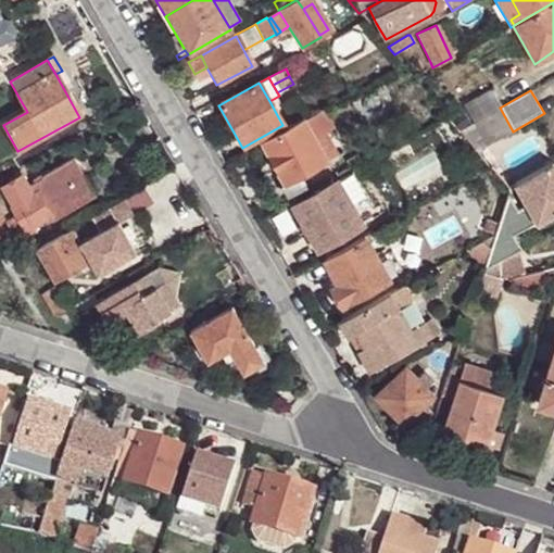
[(474,123),(500,108),(491,92),(464,108),(474,123)]
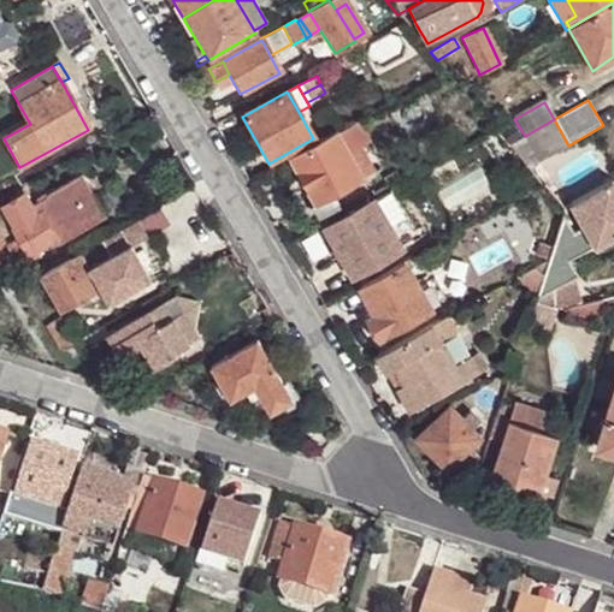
[(124,123),(128,130),(142,122),(139,116),(124,123)]
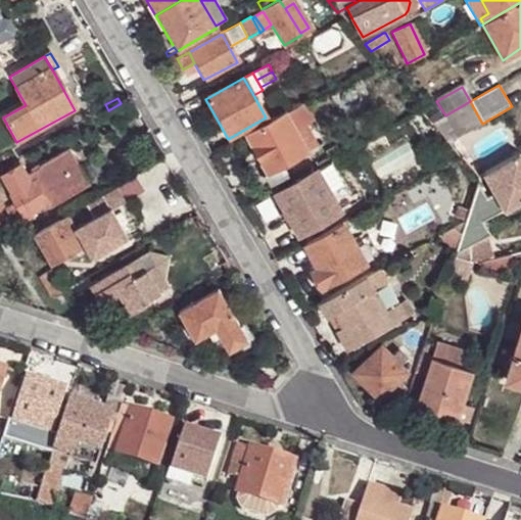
[(445,115),(431,124),(450,146),(452,145),(453,141),(483,125),(482,124),(470,101),(445,115)]
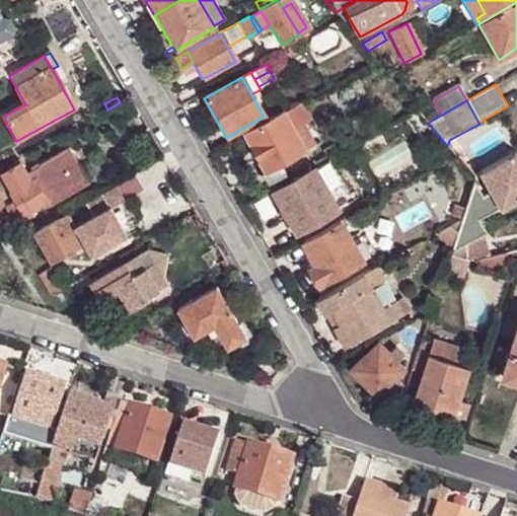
[(300,104),(282,115),(303,151),(320,142),(300,104)]
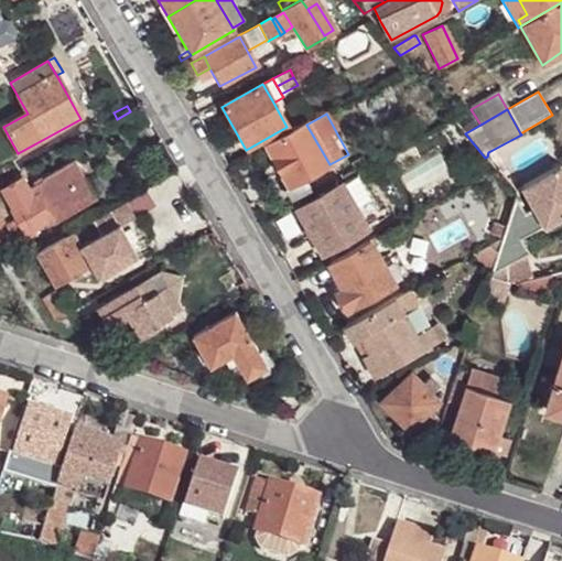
[(265,147),(288,187),(302,180),(330,164),(306,125),(306,122),(265,147)]
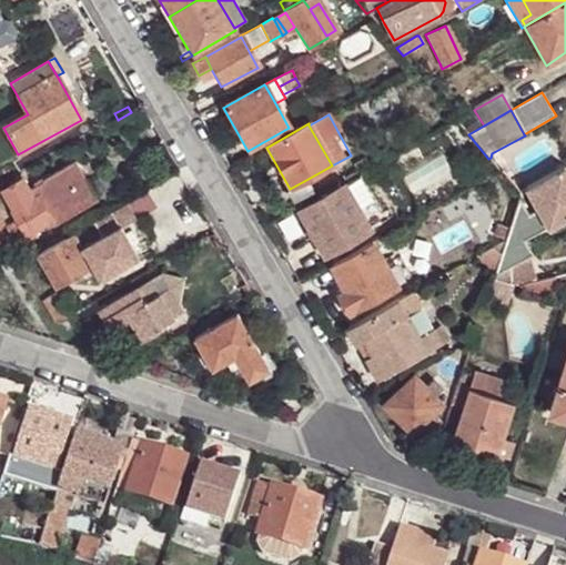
[(21,182),(2,192),(12,212),(10,215),(14,223),(21,234),(23,238),(32,232),(51,222),(53,226),(97,201),(74,163),(43,181),(44,182),(27,193),(21,182)]
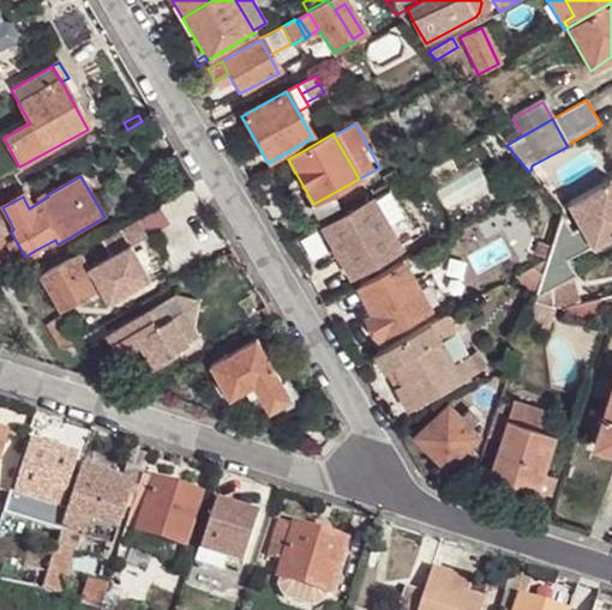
[(611,188),(609,181),(607,180),(592,189),(576,198),(567,203),(579,225),(589,245),(591,246),(611,233),(611,188)]
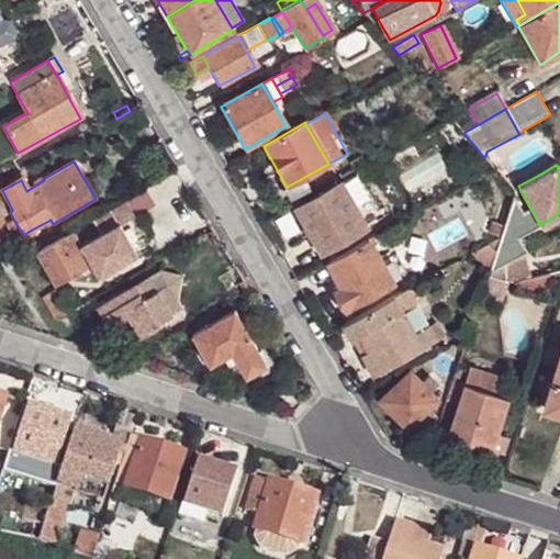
[(306,189),(301,179),(287,187),(292,197),(306,189)]
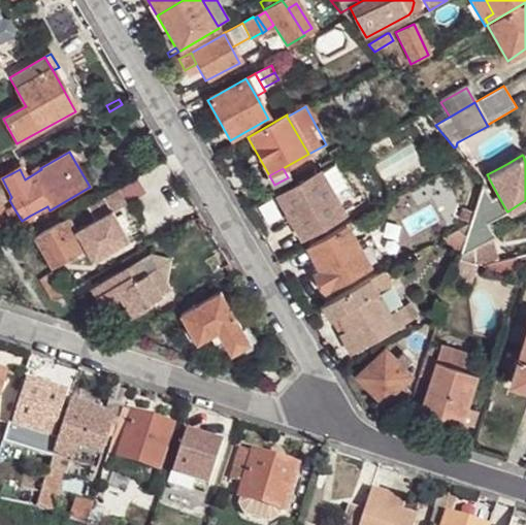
[(327,170),(318,175),(337,209),(347,203),(327,170)]
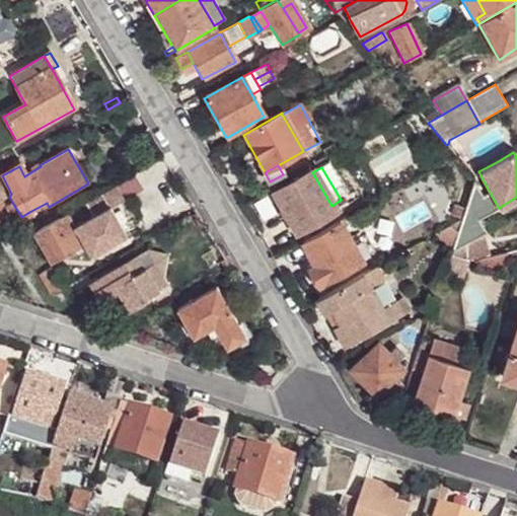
[(312,172),(273,195),(296,235),(336,213),(331,206),(312,172)]
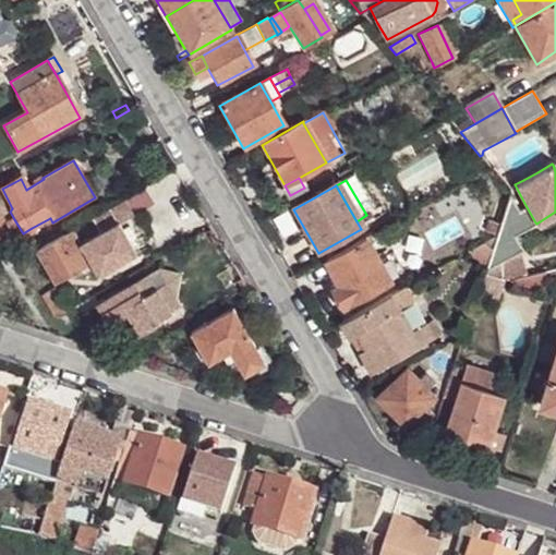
[(139,197),(130,202),(137,216),(162,204),(155,189),(149,192),(139,197)]
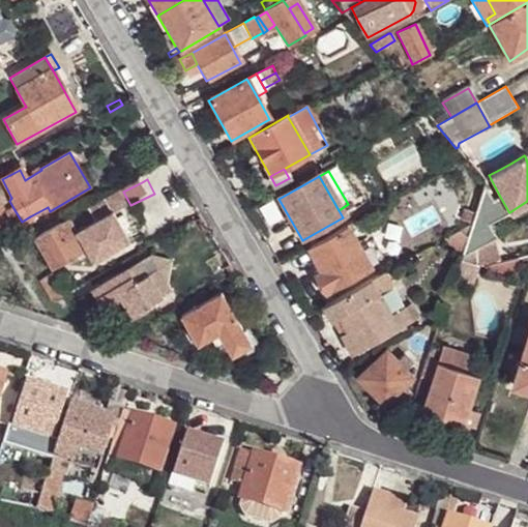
[(490,199),(479,184),(471,212),(468,221),(467,224),(463,237),(457,257),(460,255),(486,241),(492,238),(494,237),(487,224),(508,211),(499,195),(490,199)]
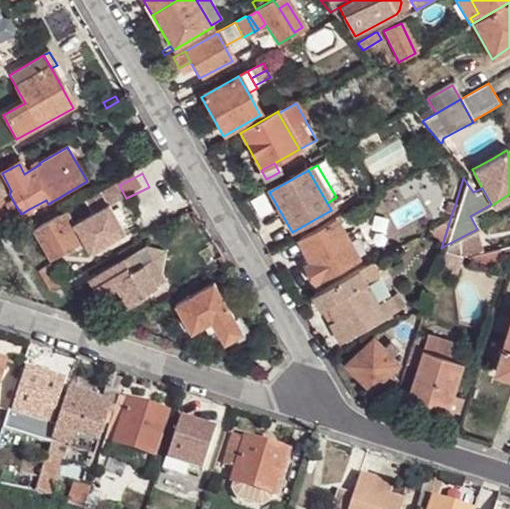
[(123,236),(108,208),(121,201),(115,188),(66,214),(55,219),(39,228),(31,232),(48,262),(56,258),(73,250),(83,244),(88,254),(123,236)]
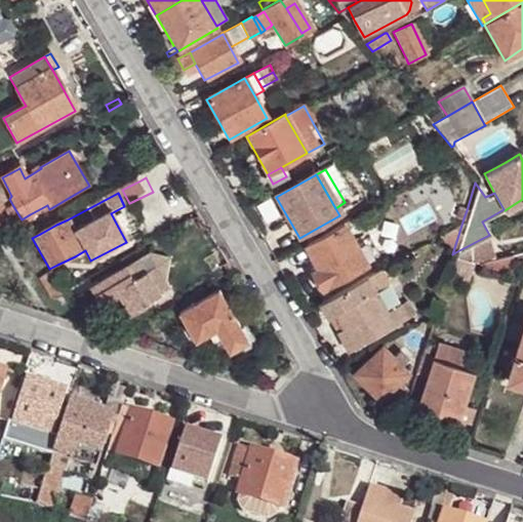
[(10,222),(19,216),(13,206),(5,212),(10,222)]
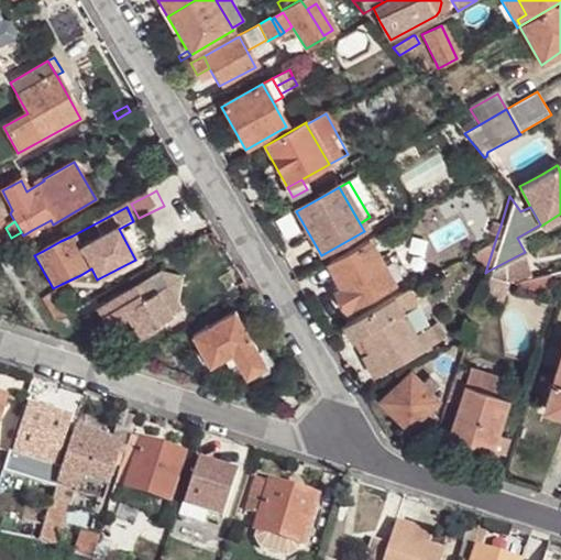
[(490,222),(488,232),(497,234),(501,226),(490,222)]
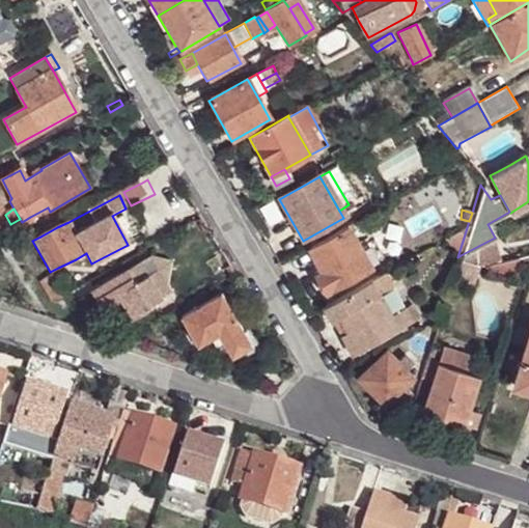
[(32,221),(30,217),(22,222),(24,226),(32,221)]
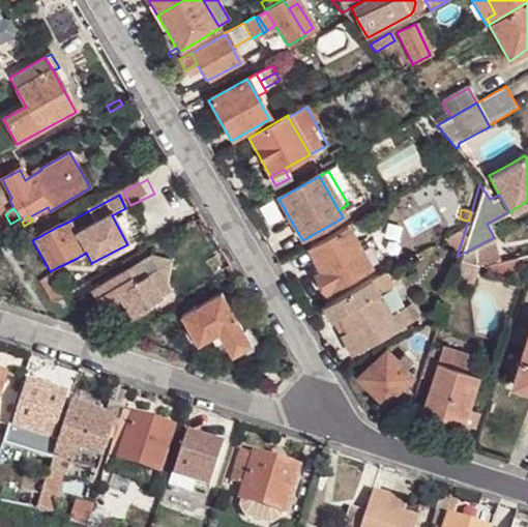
[(455,231),(463,237),(467,224),(455,231)]
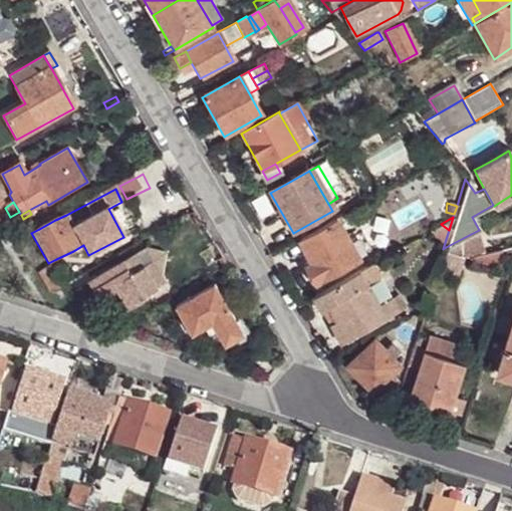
[(335,222),(298,243),(312,267),(322,282),(357,261),(357,260),(348,245),(335,222)]
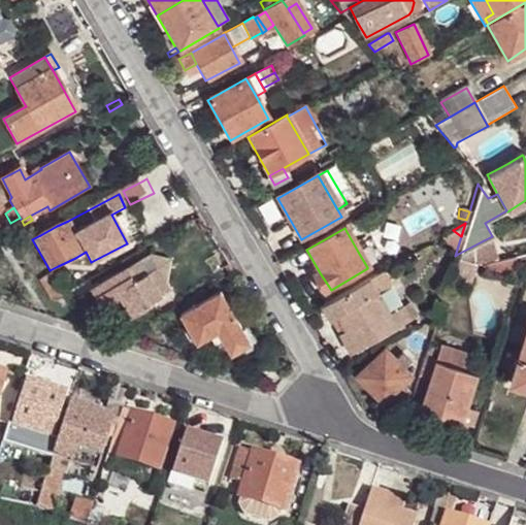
[(496,265),(490,237),(484,240),(458,254),(457,259),(473,265),(484,268),(496,265)]
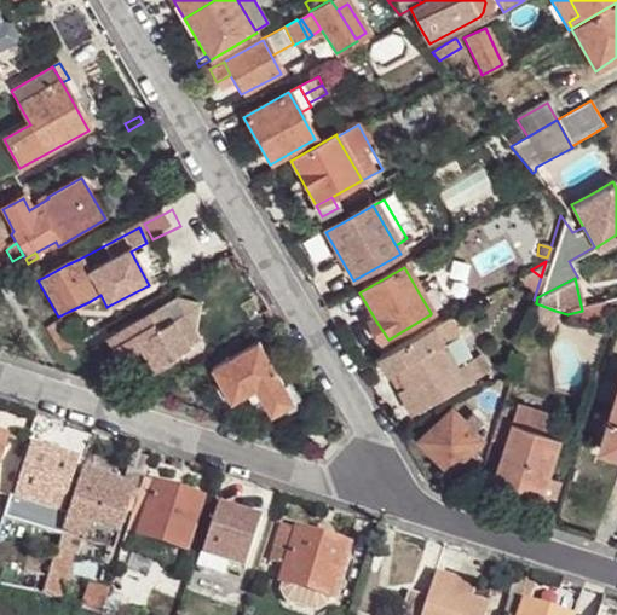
[(428,291),(420,295),(431,313),(439,308),(428,291)]
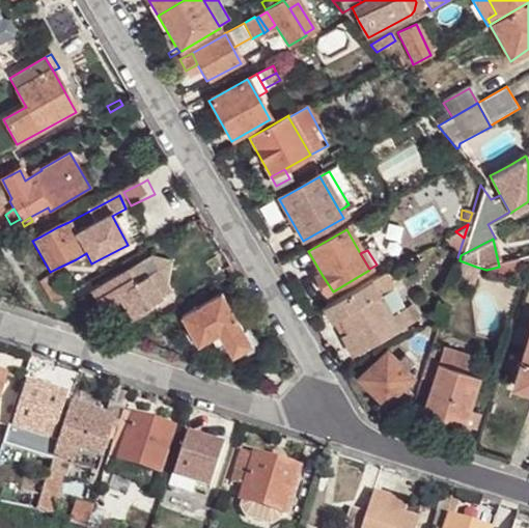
[(152,260),(91,294),(102,312),(120,303),(122,307),(111,313),(119,329),(149,312),(147,310),(172,297),(168,288),(152,260)]
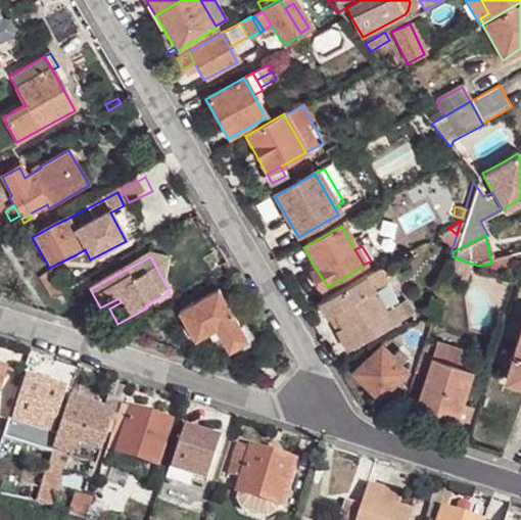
[(150,256),(166,284),(169,264),(167,261),(150,256)]
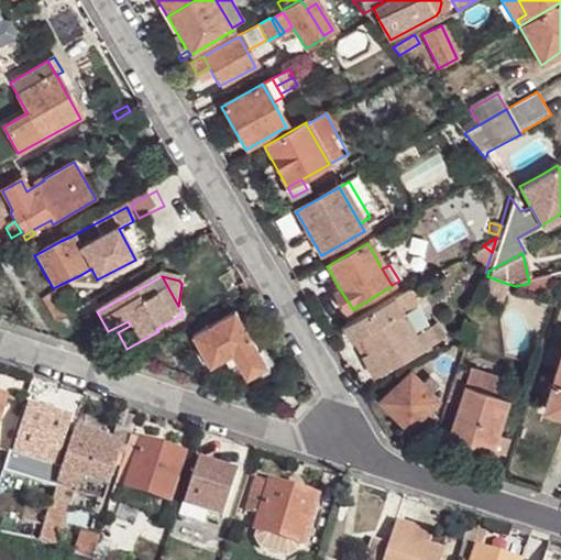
[(505,283),(487,276),(483,291),(501,296),(505,283)]
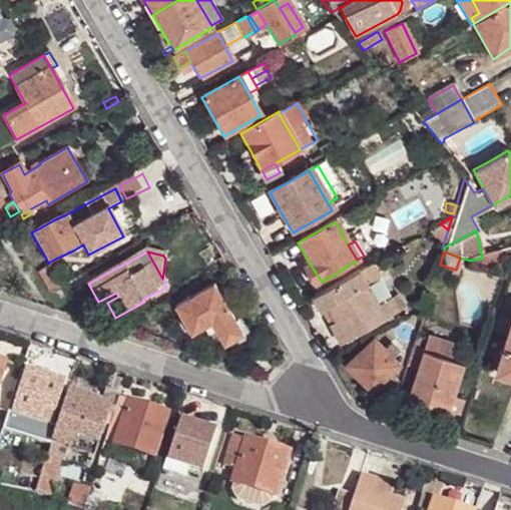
[(482,258),(470,261),(501,270),(503,252),(482,258)]
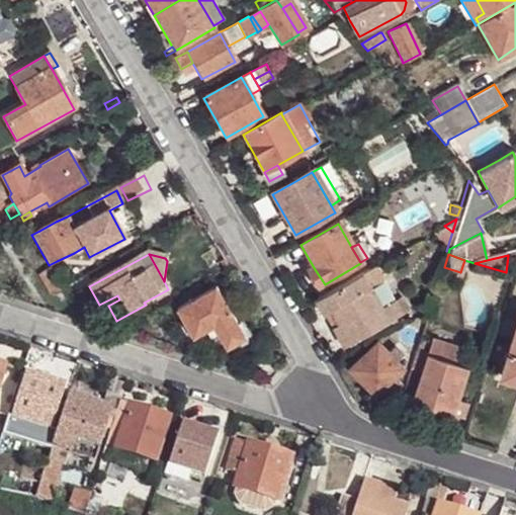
[(328,293),(316,302),(323,313),(328,310),(336,324),(331,327),(342,348),(400,317),(392,303),(381,309),(371,292),(381,286),(372,268),(361,274),(328,293)]
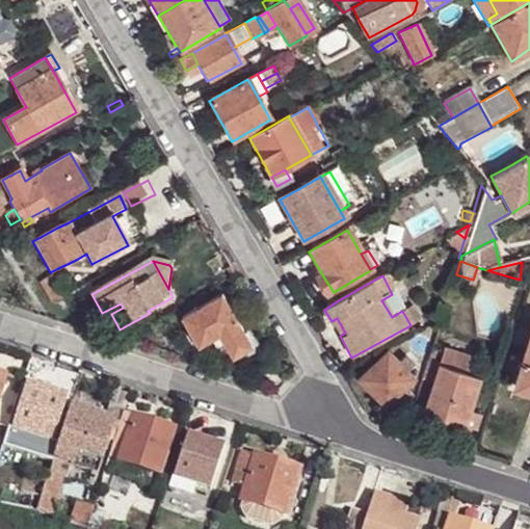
[(325,296),(334,292),(323,276),(316,281),(325,296)]
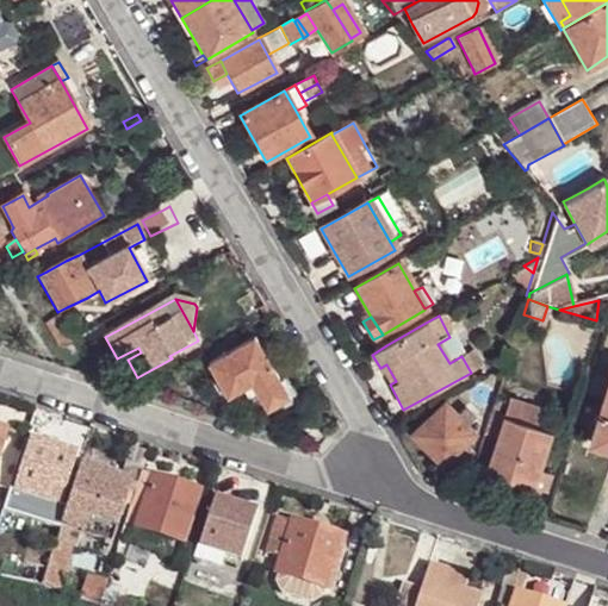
[(204,363),(224,398),(241,388),(246,395),(247,395),(253,392),(264,410),(286,397),(250,337),(204,363)]
